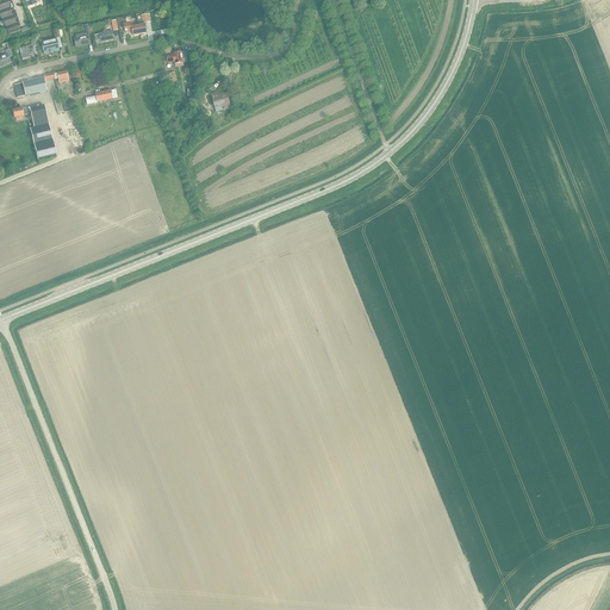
[(13,14),(12,16),(10,7),(11,7),(7,0),(4,0),(0,1),(0,8),(0,11),(0,10),(0,12),(2,19),(4,19),(6,26),(7,26),(11,35),(20,31),(18,23),(17,23),(13,14)]
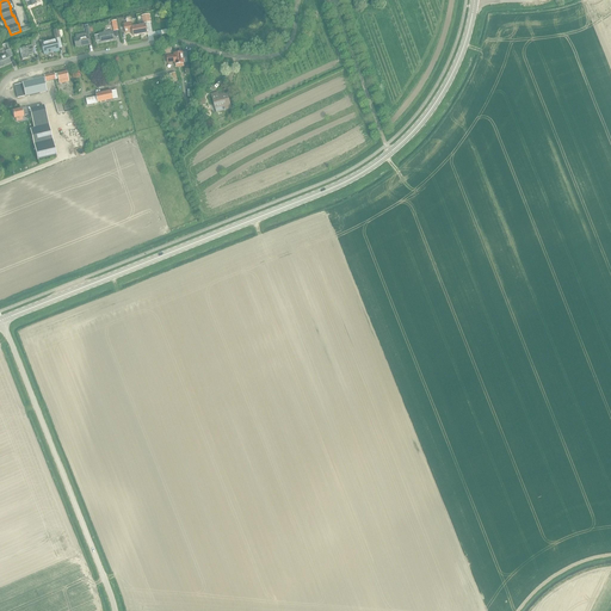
[(141,35),(139,25),(133,26),(131,18),(127,19),(128,23),(124,24),(127,32),(133,31),(134,36),(141,35)]
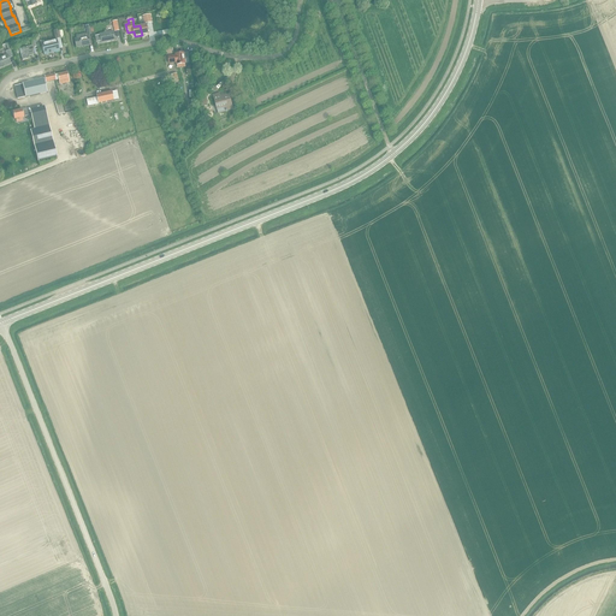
[(63,48),(60,39),(59,30),(54,31),(57,40),(42,43),(45,54),(59,51),(59,49),(63,48)]
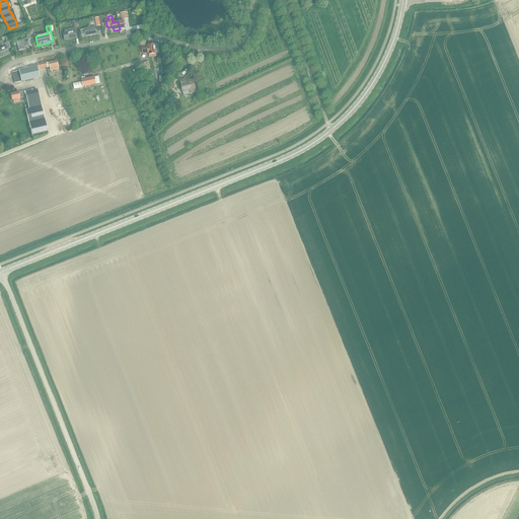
[(95,26),(90,27),(89,25),(88,25),(88,27),(84,28),(85,29),(81,30),(82,34),(86,33),(86,35),(97,33),(95,26)]
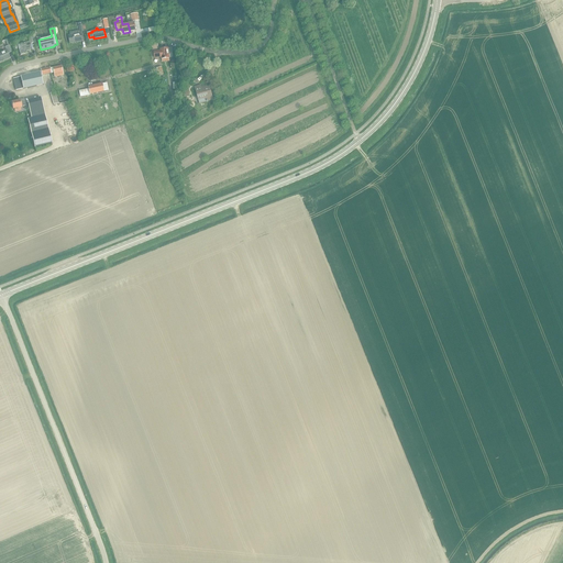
[(81,33),(78,34),(78,31),(69,32),(70,35),(69,35),(70,43),(83,41),(81,33)]
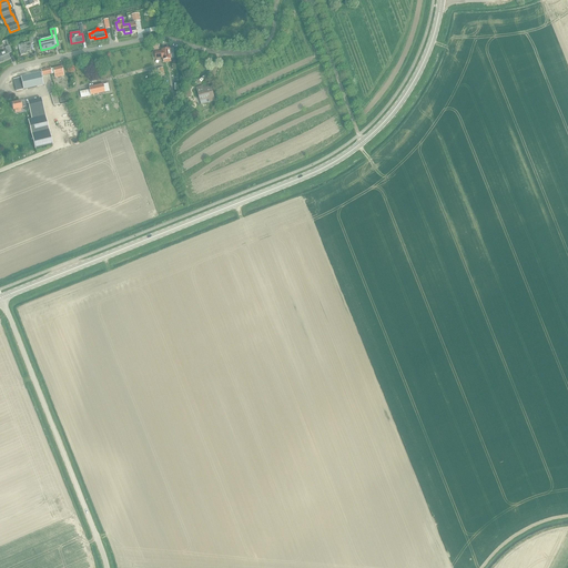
[(20,50),(21,56),(28,53),(28,51),(33,50),(31,44),(34,43),(32,36),(28,37),(30,42),(20,44),(22,50),(20,50)]
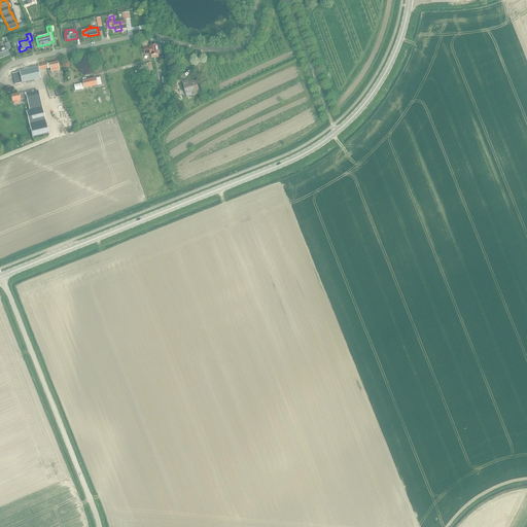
[(0,49),(0,58),(10,55),(8,49),(10,48),(8,43),(11,42),(8,37),(4,37),(7,43),(4,45),(5,47),(0,49)]
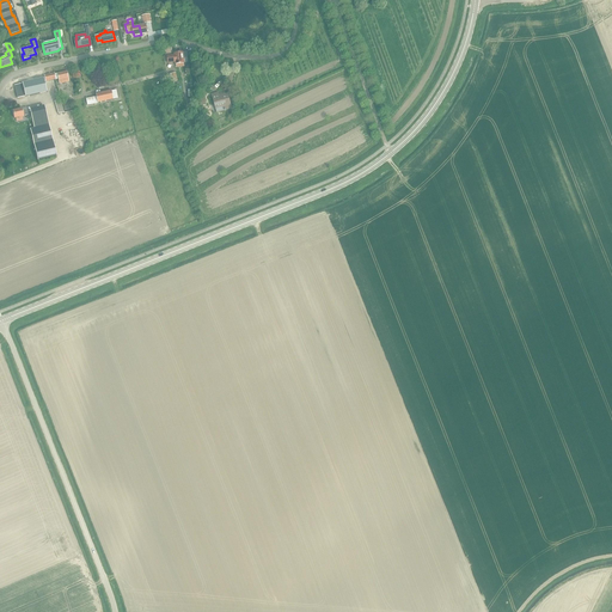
[(175,55),(166,56),(167,63),(175,62),(176,65),(184,63),(188,62),(187,51),(183,53),(175,53),(175,55)]
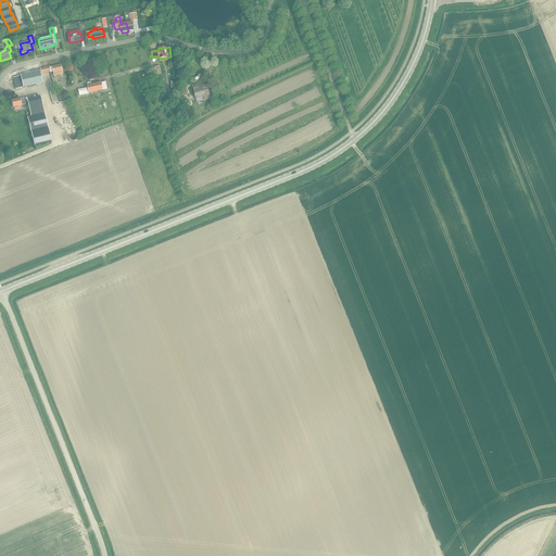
[(50,67),(51,72),(52,71),(53,76),(63,74),(61,64),(50,67)]
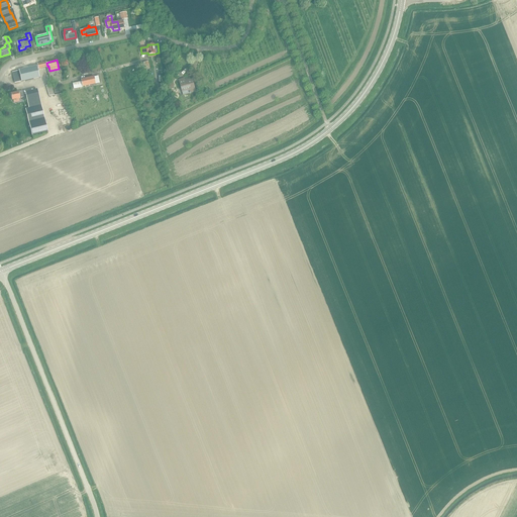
[(21,81),(21,82),(39,78),(37,66),(12,72),(14,83),(21,81)]
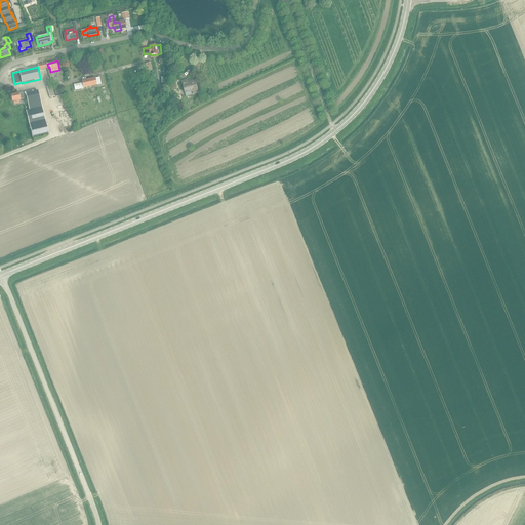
[(75,85),(76,89),(97,85),(96,78),(84,81),(85,83),(75,85)]
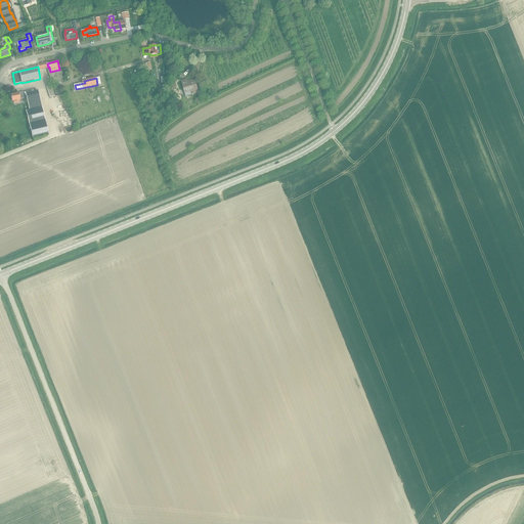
[(194,81),(187,82),(186,80),(181,81),(185,96),(199,93),(194,81)]
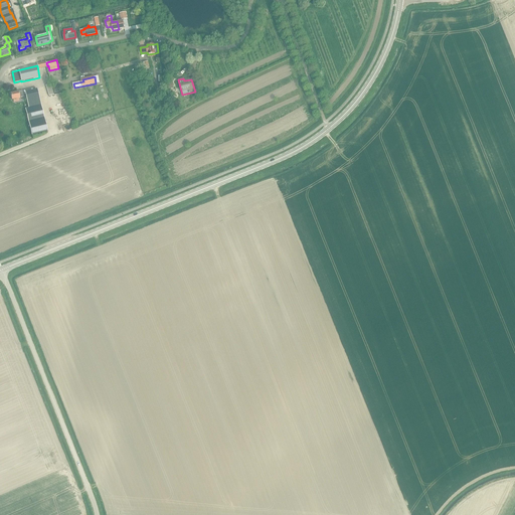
[(52,83),(54,94),(61,92),(58,81),(52,83)]
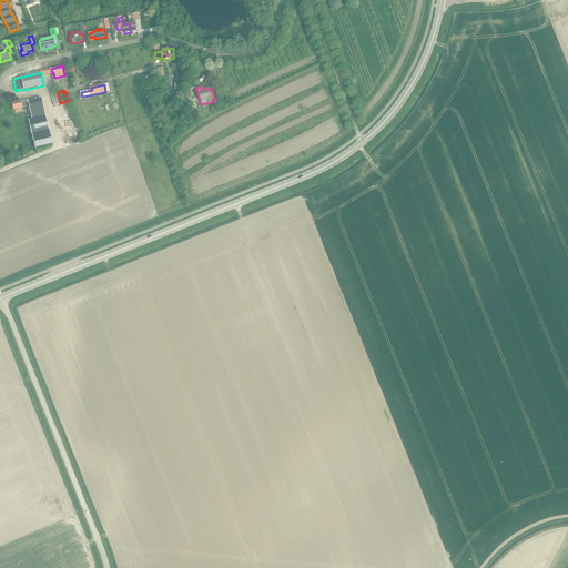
[(50,94),(53,105),(60,104),(57,92),(50,94)]
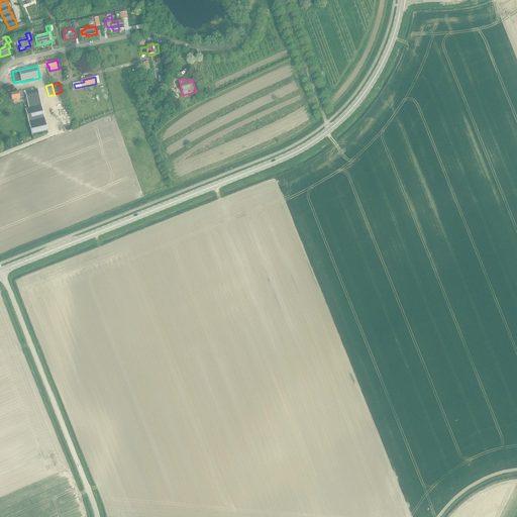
[(28,122),(31,135),(47,131),(40,105),(41,105),(37,89),(24,92),(28,108),(25,109),(28,122)]
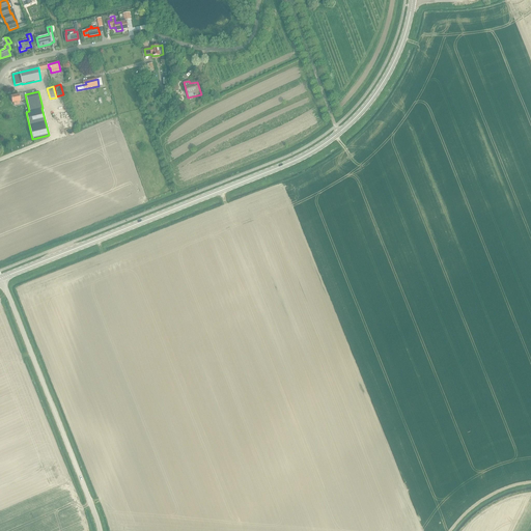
[(11,96),(12,103),(25,100),(23,93),(11,96)]
